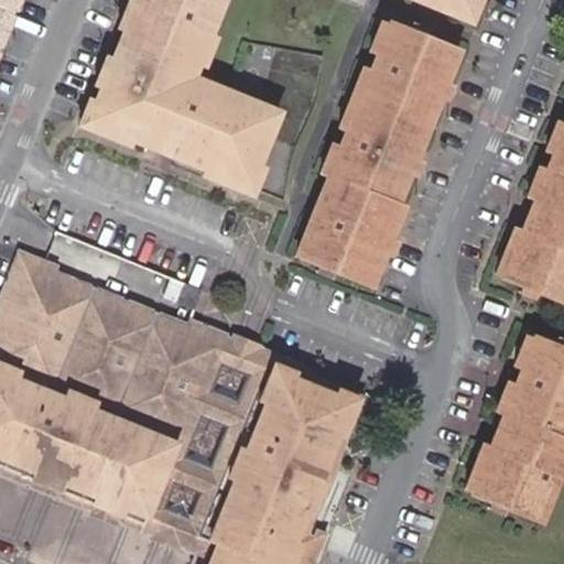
[(219,0),(123,0),(73,123),(249,195),(252,187),(284,198),(295,149),(315,100),(322,55),(239,40),(225,84),(193,69),(219,0)]
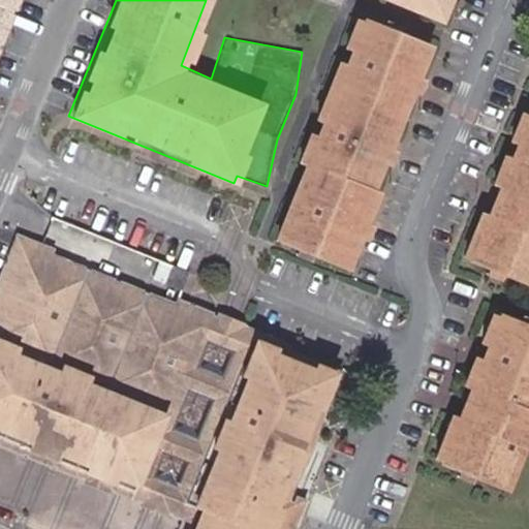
[(446,0),(390,0),(439,20),(446,0)]
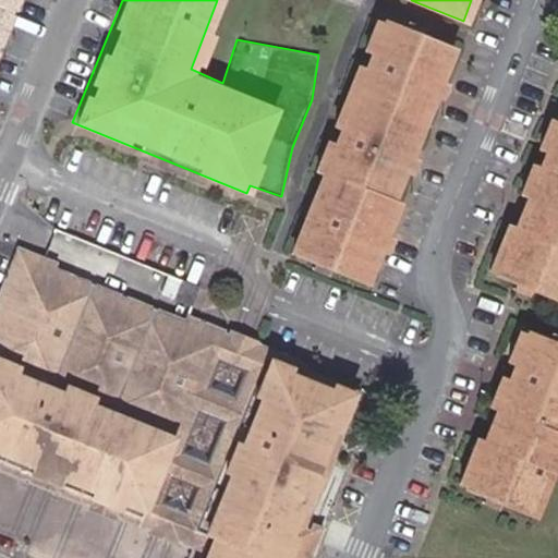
[(366,284),(452,45),(377,15),(302,204),(283,252),(366,284)]
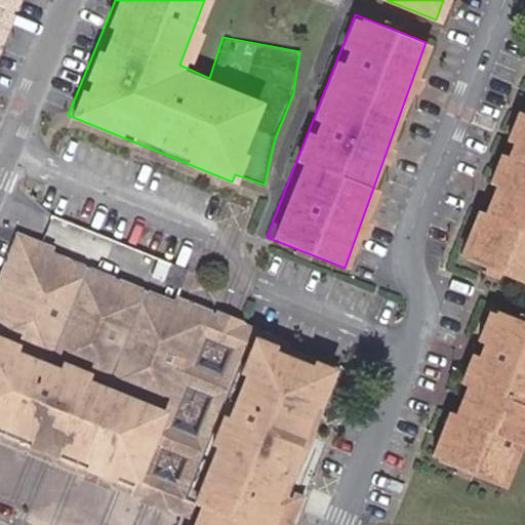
[(514,142),(524,114),(524,111),(520,110),(508,139),(514,142)]
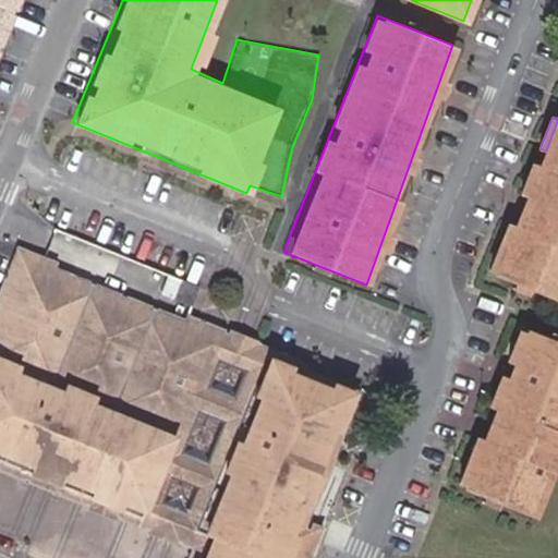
[(529,286),(557,298),(557,121),(546,150),(516,228),(498,273),(513,279),(529,286)]
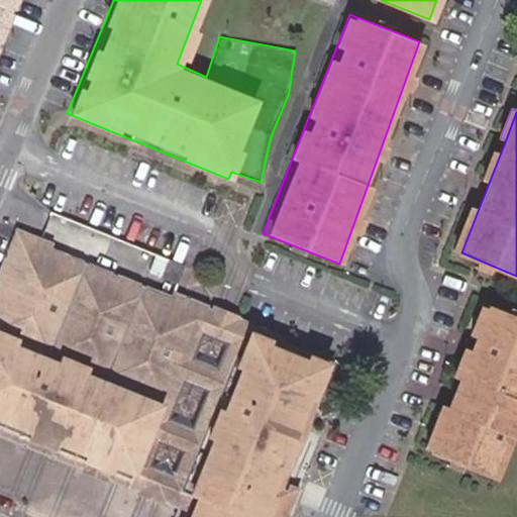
[(453,249),(461,252),(478,211),(471,207),(453,249)]
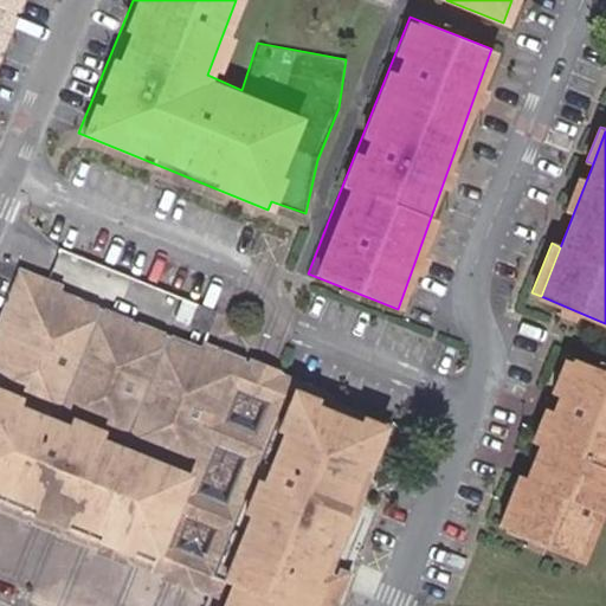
[(389,410),(15,264),(0,303),(0,514),(206,595),(201,605),(334,605),(349,569),(335,563),(389,410)]
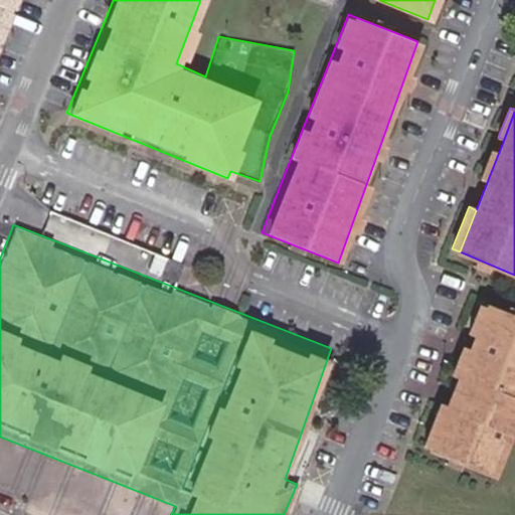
[(485,271),(488,264),(474,258),(471,266),(485,271)]
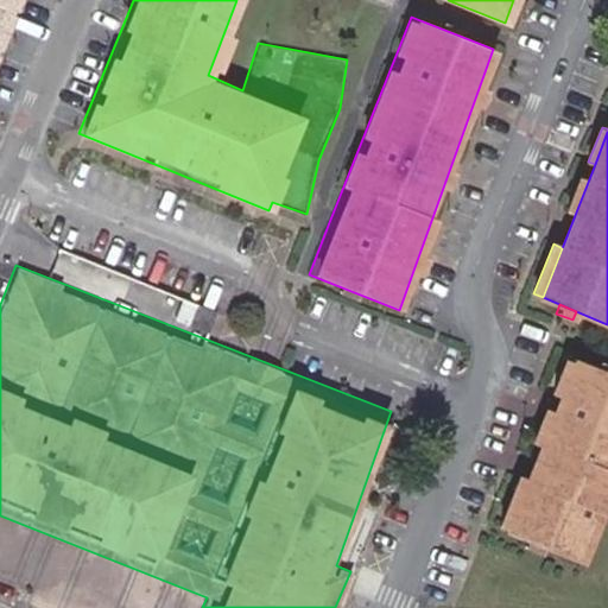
[(215,312),(198,305),(189,327),(208,333),(215,312)]
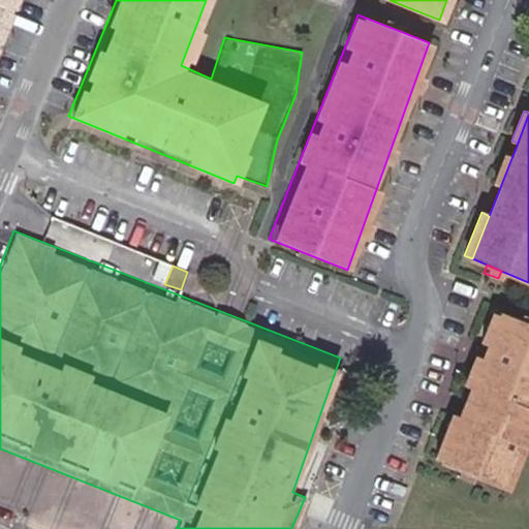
[(487,342),(497,314),(492,312),(481,341),(487,342)]
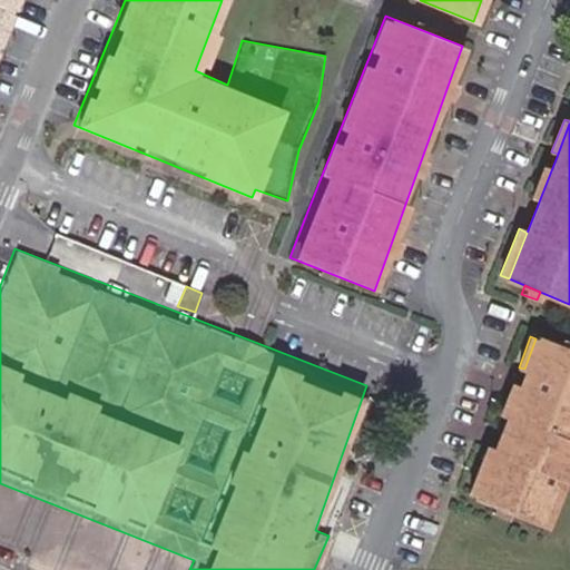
[(569,352),(536,338),(524,369),(493,449),(475,495),(492,502),(507,509),(546,524),(563,480),(569,482),(569,481),(569,352)]
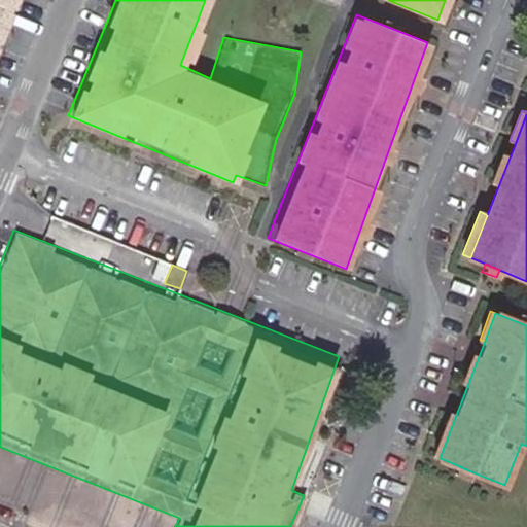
[(440,458),(456,415),(447,412),(430,455),(440,458)]
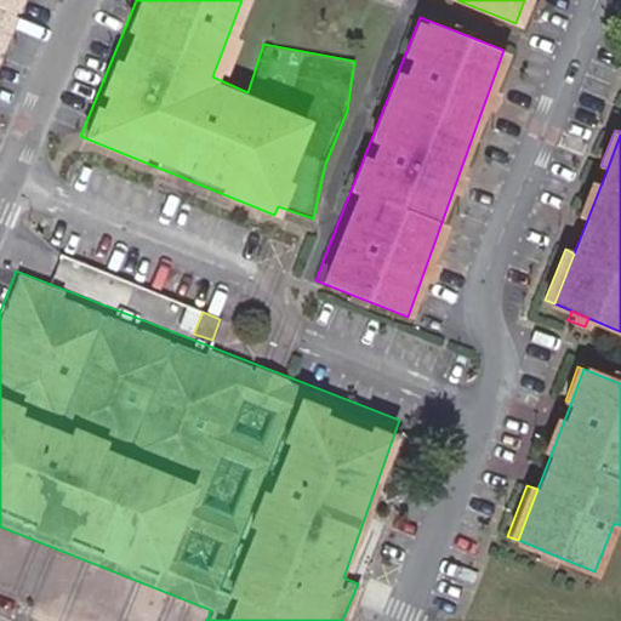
[(552,554),(536,547),(533,557),(548,564),(552,554)]
